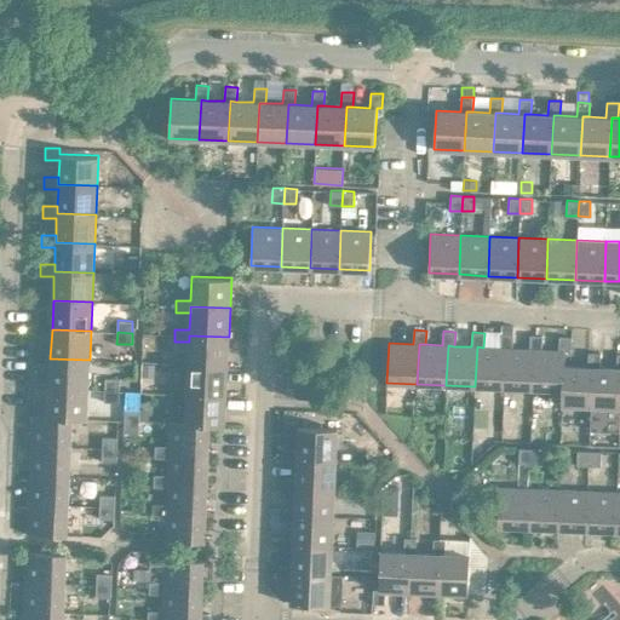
[(475,386),(504,388),(506,348),(512,349),(514,334),(501,333),(500,348),(483,348),(477,346),(475,386)]
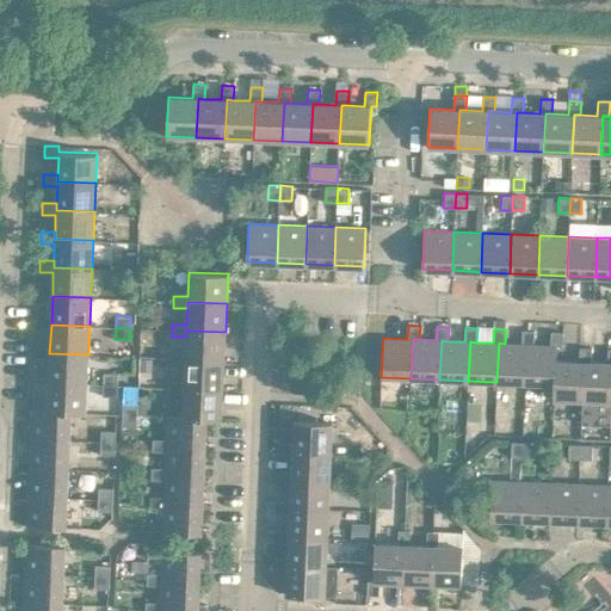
[(497,382),(525,383),(528,344),(534,345),(535,331),(523,329),(522,344),(505,344),(499,343),(497,382)]
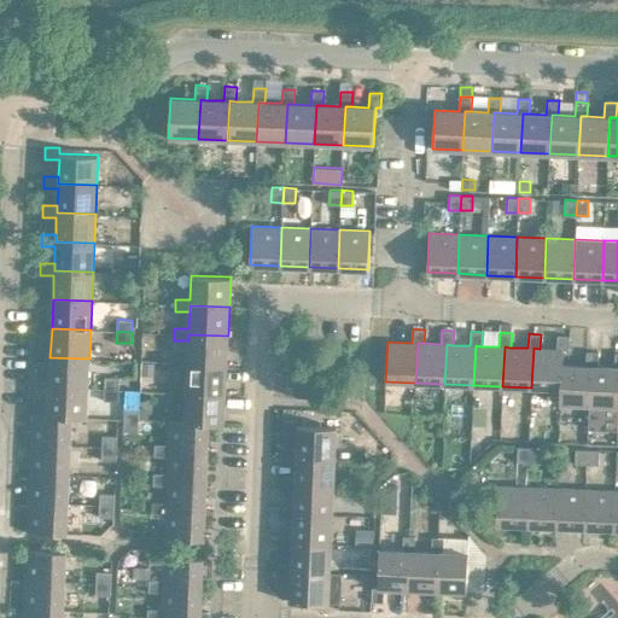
[(173,369),(187,369),(187,363),(226,365),(228,336),(188,334),(188,340),(187,357),(173,357),(173,369)]
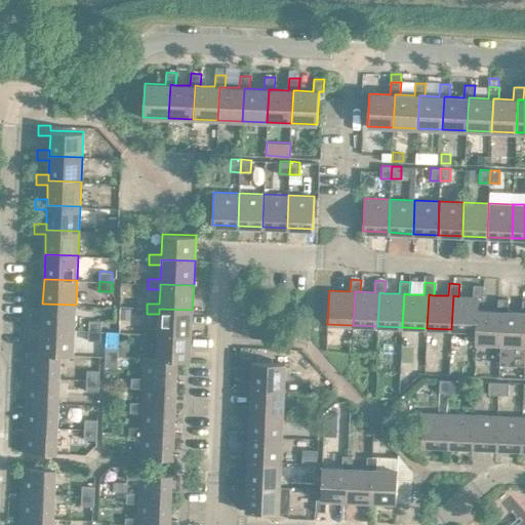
[(451,329),(476,330),(477,330),(477,310),(478,310),(479,297),(483,297),(484,285),(474,284),(473,296),(458,296),(453,295),(451,329)]
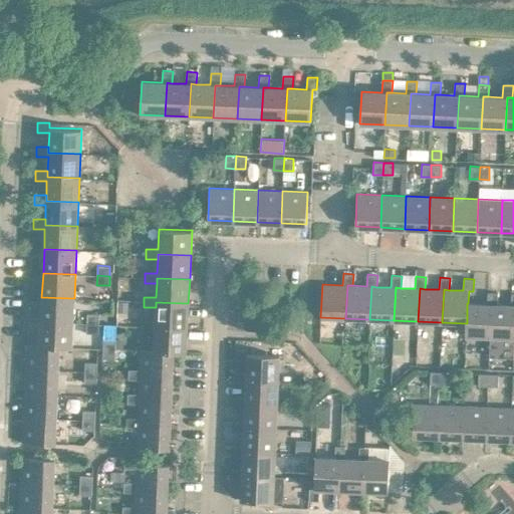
[(465,335),(490,336),(492,304),(497,304),(498,292),(488,292),(487,304),(468,303),(467,303),(467,323),(466,323),(465,335)]
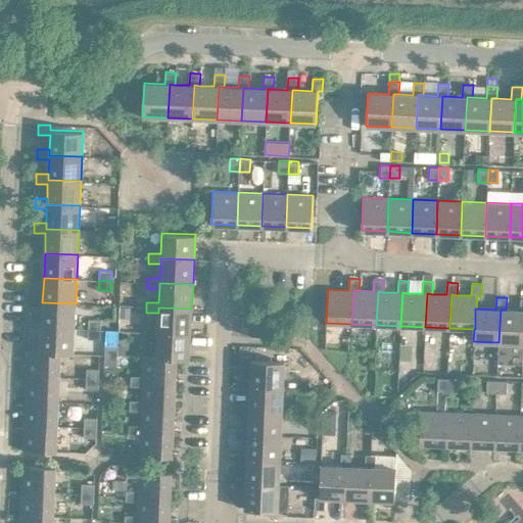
[(498,342),(522,343),(522,298),(521,298),(520,311),(506,310),(501,310),(498,342)]
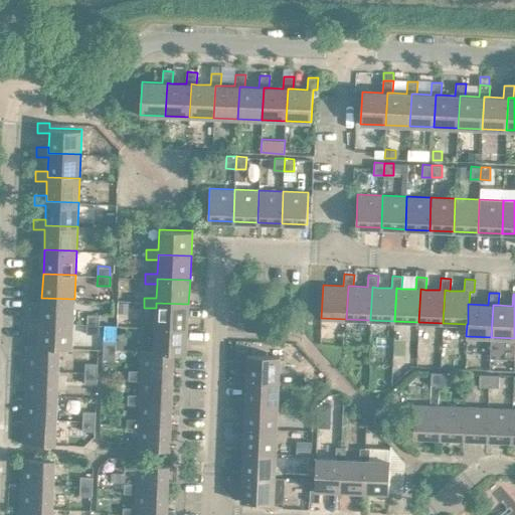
[(41,298),(40,322),(73,323),(74,299),(41,298)]
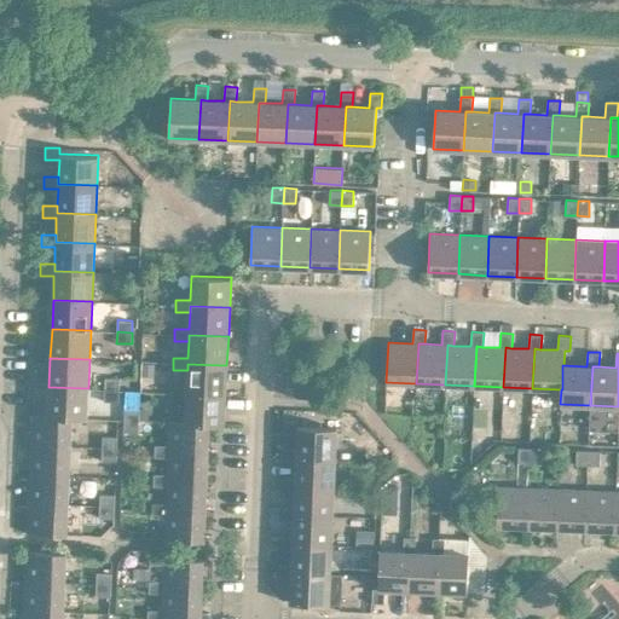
[(172,399),(186,399),(186,393),(225,394),(226,365),(187,364),(187,370),(186,387),(172,386),(172,399)]
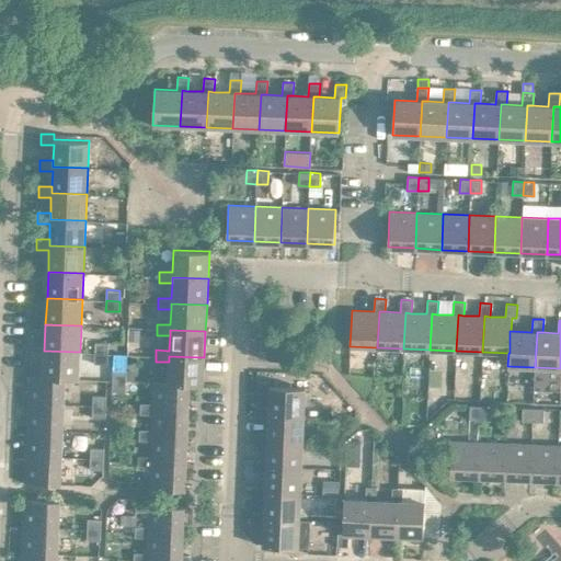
[(95,342),(94,353),(109,353),(109,343),(95,342)]
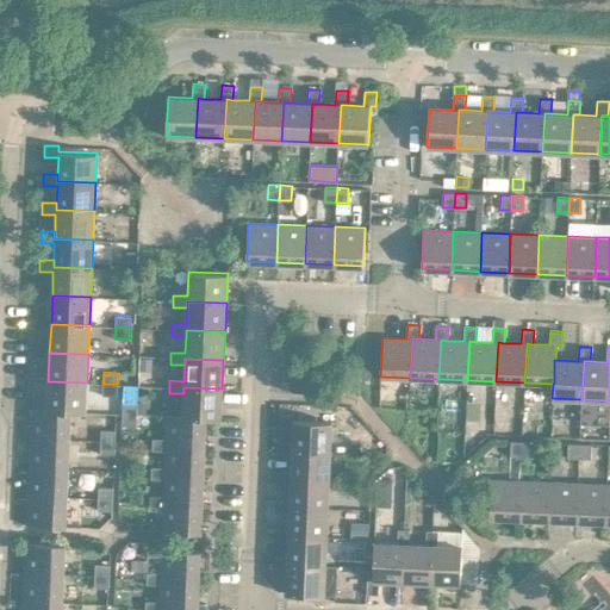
[(48,381),(47,409),(47,410),(70,411),(70,412),(86,412),(87,383),(48,381)]
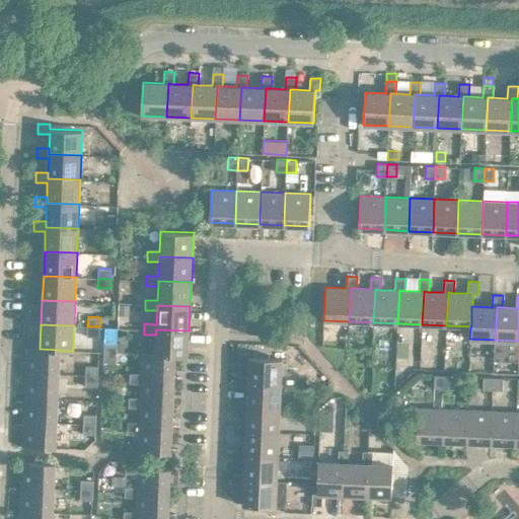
[(100,326),(87,326),(87,337),(99,337),(100,326)]
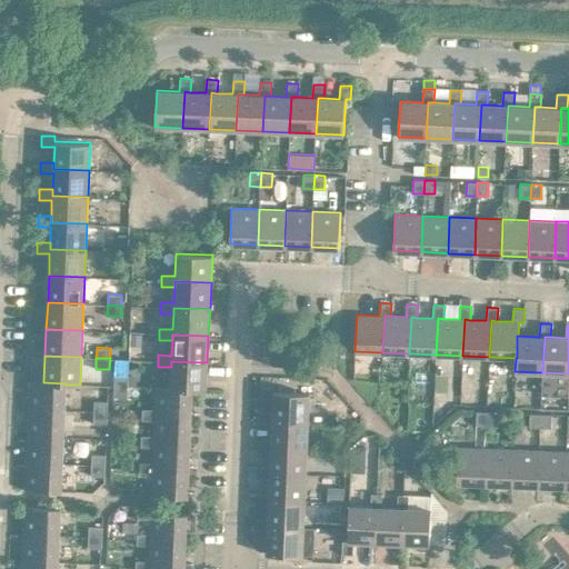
[(171,367),(170,387),(170,388),(192,389),(192,390),(206,390),(207,362),(171,361),(171,367)]
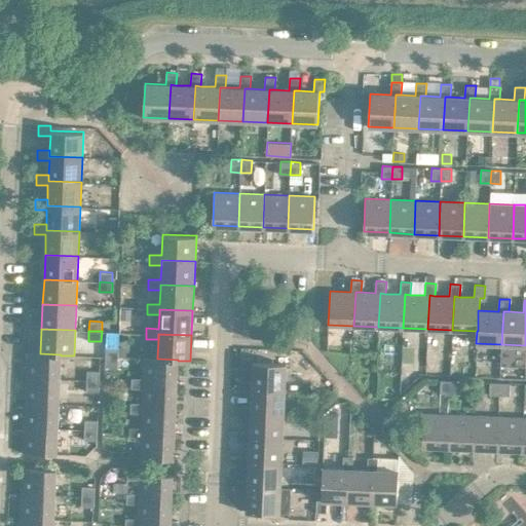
[(106,346),(105,357),(118,357),(118,347),(106,346)]
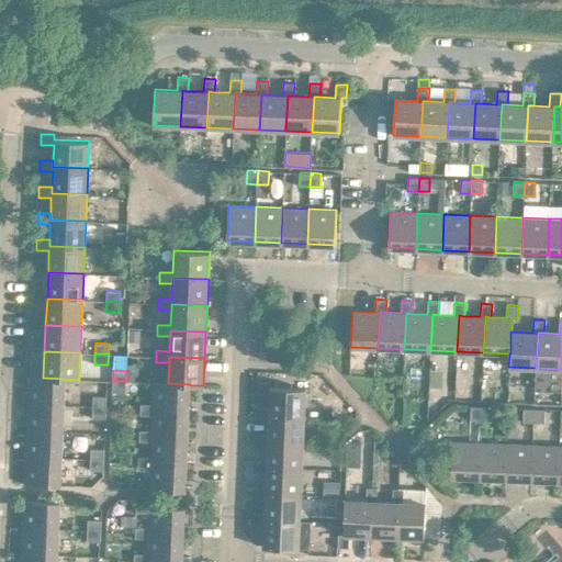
[(30,377),(29,404),(64,405),(65,380),(65,379),(43,378),(43,377),(30,377)]
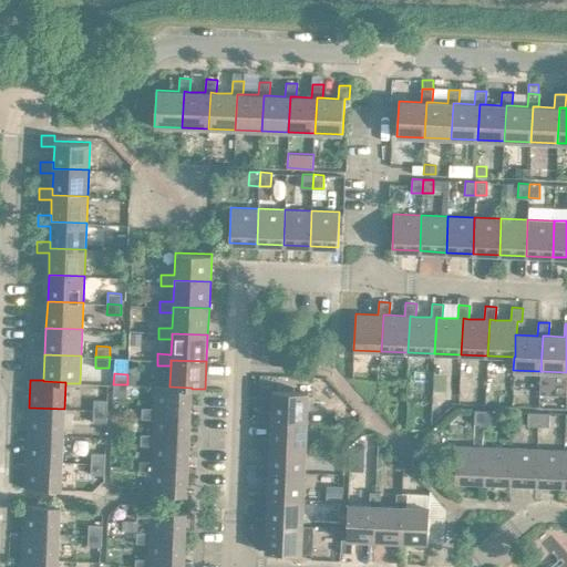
[(127,384),(113,384),(113,395),(126,395),(127,384)]
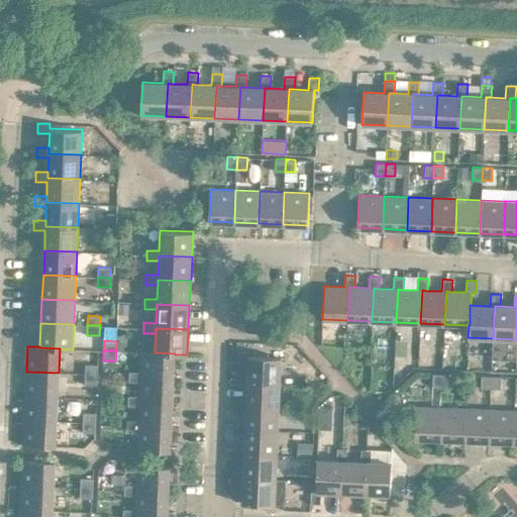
[(248,362),(247,376),(247,381),(280,383),(281,357),(249,355),(249,351),(236,350),(236,360),(248,362)]
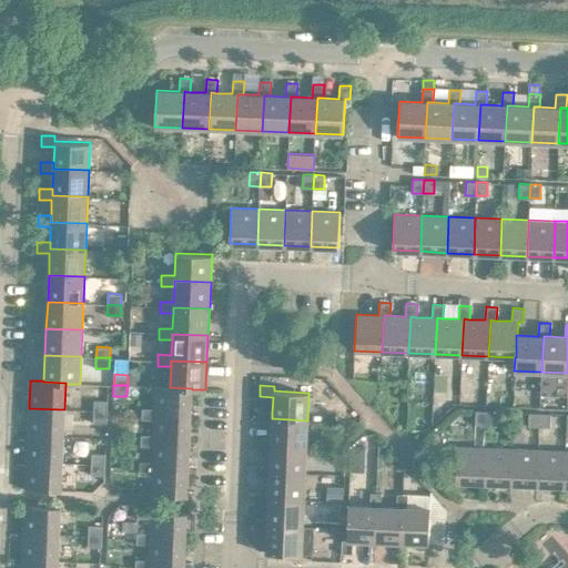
[(156,386),(155,408),(155,413),(191,415),(192,389),(192,388),(170,387),(170,386),(156,386)]
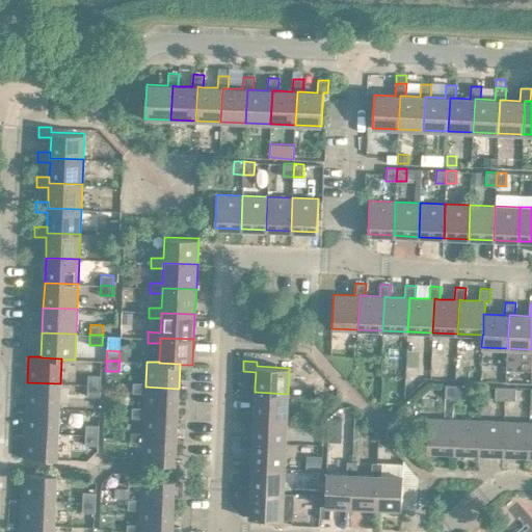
[(88,374),(87,384),(101,386),(101,375),(88,374)]
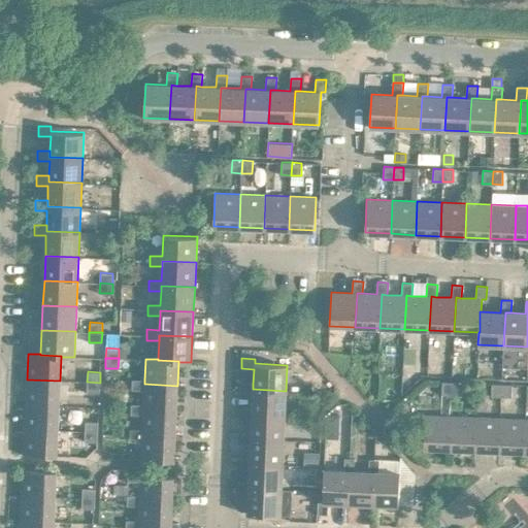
[(143,390),(143,404),(142,409),(176,410),(177,386),(144,384),(144,380),(132,378),(131,389),(143,390)]
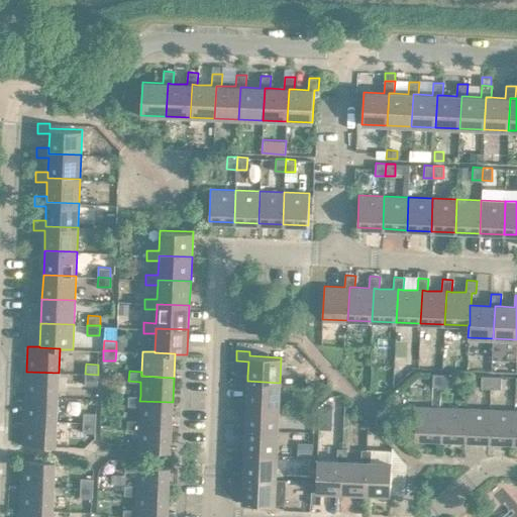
[(26,372),(25,396),(58,397),(59,373),(26,372)]
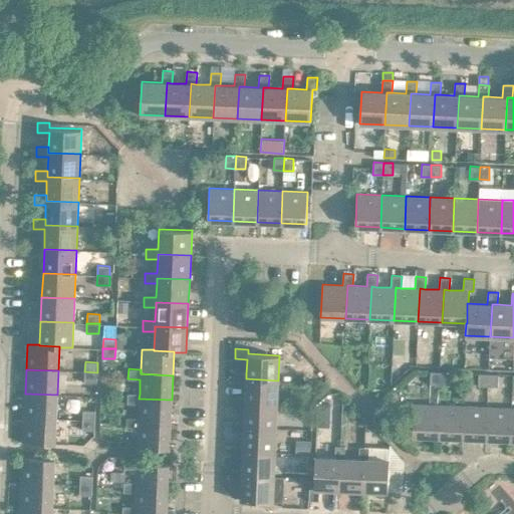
[(97,372),(84,371),(84,381),(96,381),(97,372)]
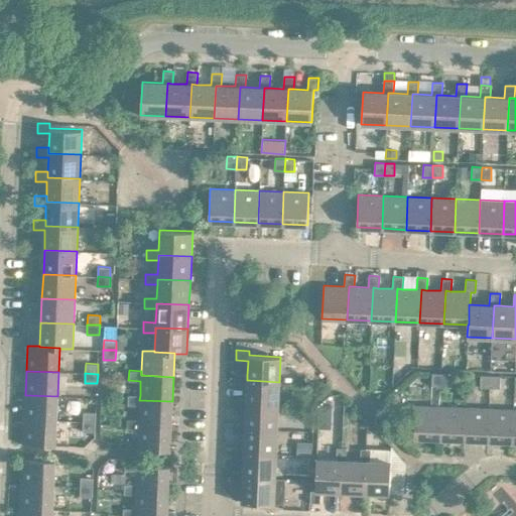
[(431,385),(441,386),(442,373),(432,373),(431,385)]
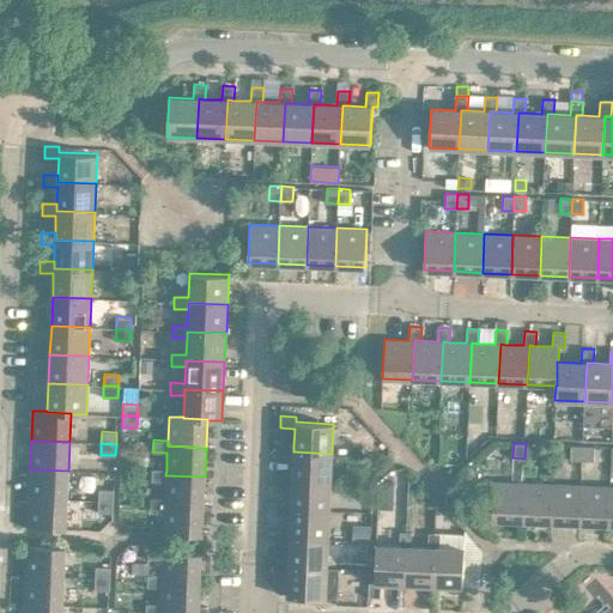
[(526,443),(525,459),(536,459),(536,444),(526,443)]
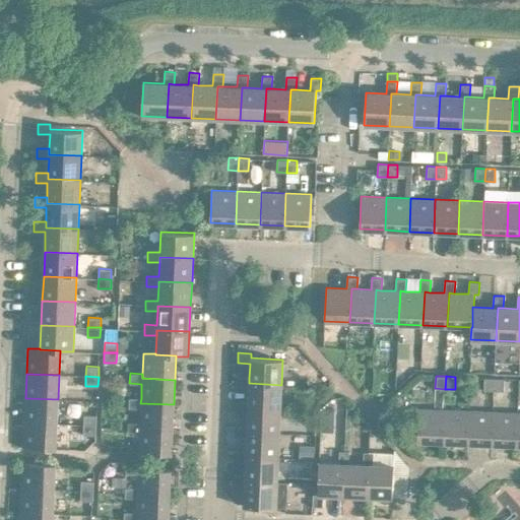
[(249,388),(248,402),(248,407),(280,409),(281,385),(249,383),(249,378),(237,377),(237,387),(249,388)]
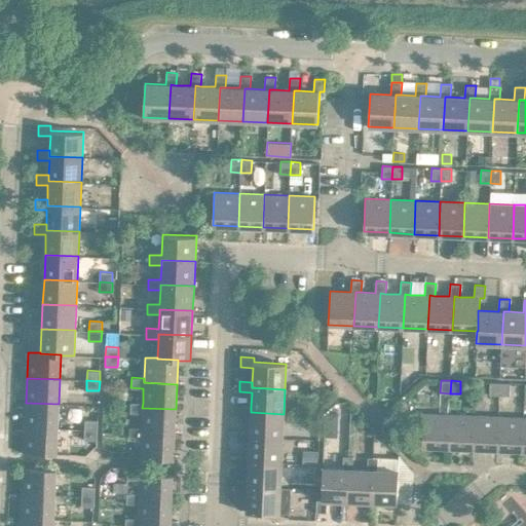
[(489,395),(499,396),(500,382),(490,382),(489,395)]
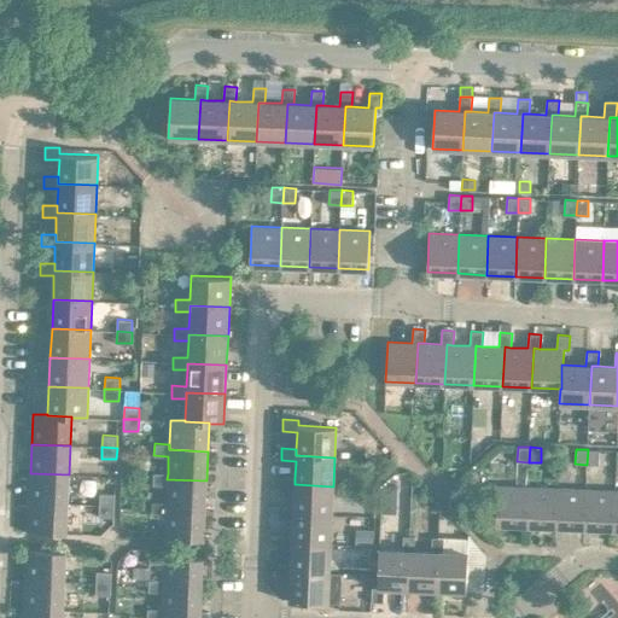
[(588,449),(587,465),(599,465),(599,450),(588,449)]
